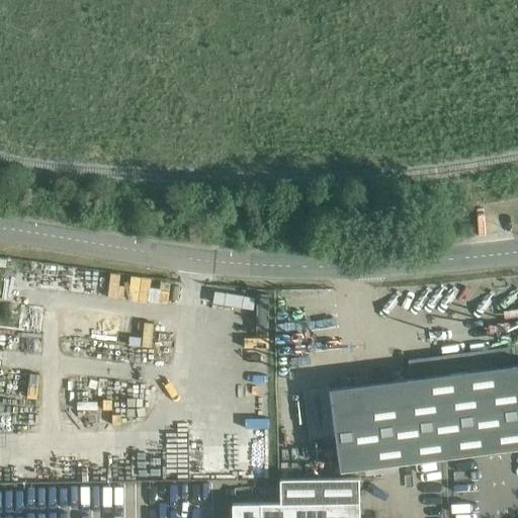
[(239,291),(212,288),(210,299),(238,303),(239,291)]
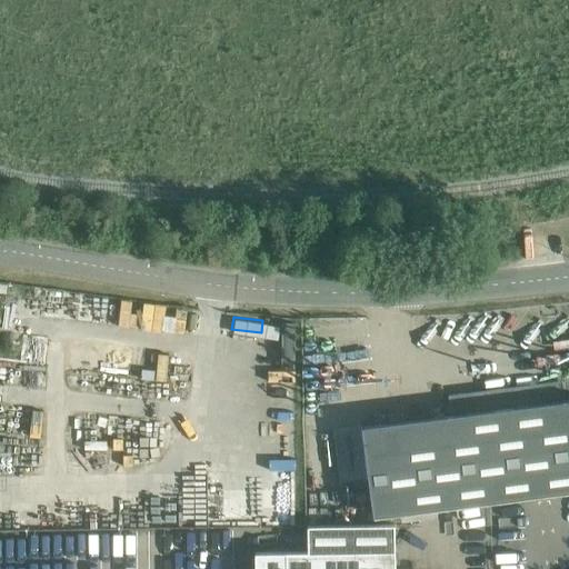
[(300,363),(299,320),(286,321),(288,363),(300,363)]
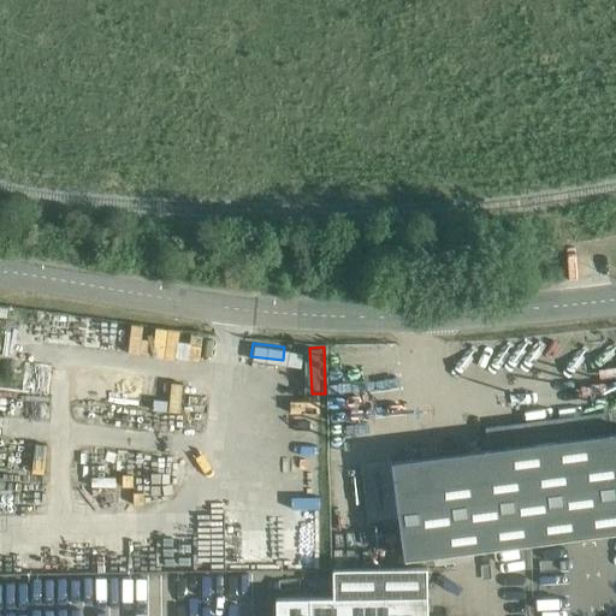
[(615,532),(615,432),(610,434),(606,412),(594,414),(582,420),(511,430),(499,426),(486,427),(489,449),(439,456),(392,462),(394,463),(397,501),(406,560),(615,532)]
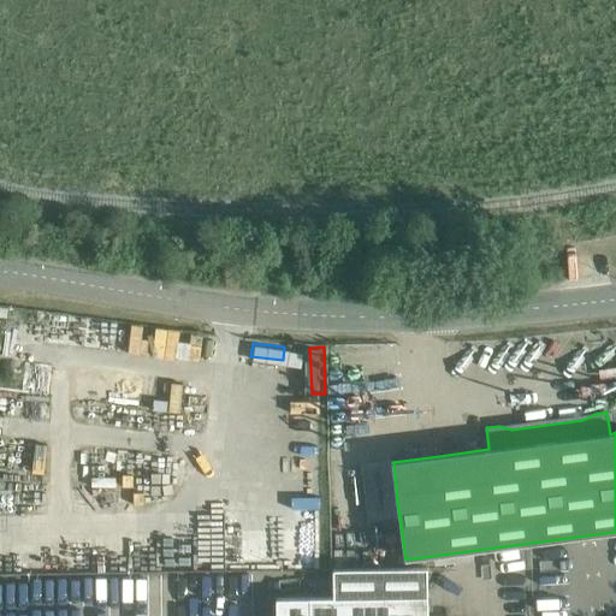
[(594,414),(499,426),(511,430),(582,420),(594,414)]
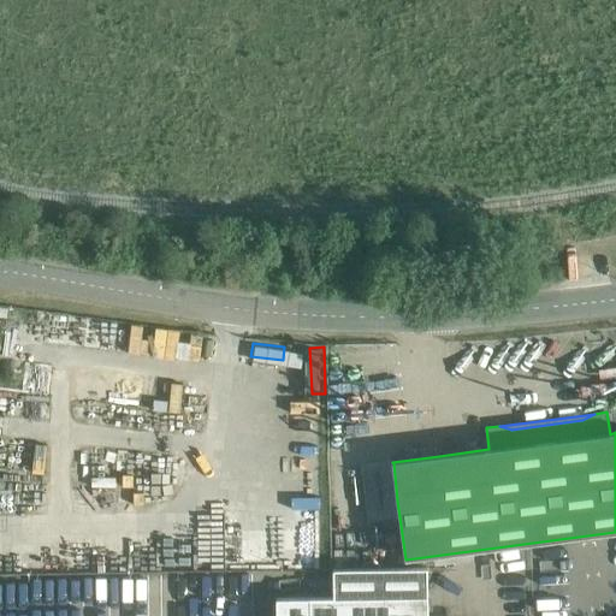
[(428,615),(427,568),(407,568),(333,569),(333,598),(277,599),(277,615),(428,615)]
